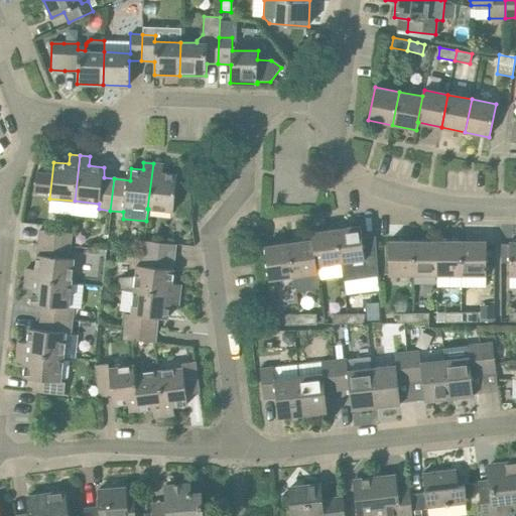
[(147,209),(148,209),(173,212),(177,174),(162,173),(163,164),(153,163),(147,209)]
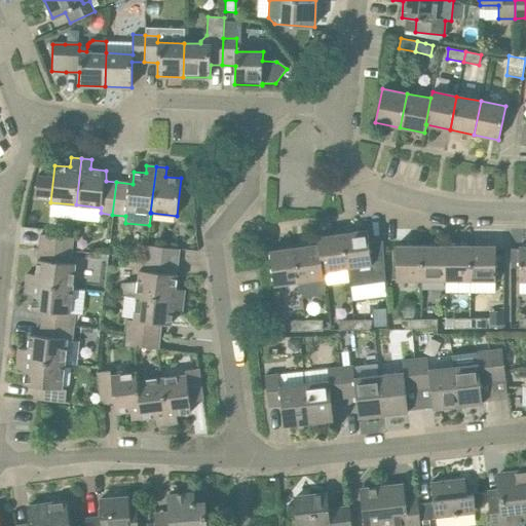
[(346,268),(349,287),(388,282),(383,240),(381,241),(381,242),(369,243),(367,230),(342,234),(346,268)]
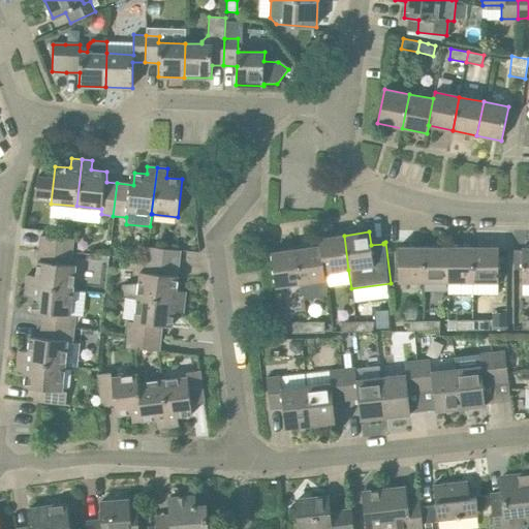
[(41,236),(39,248),(71,252),(72,240),(41,236)]
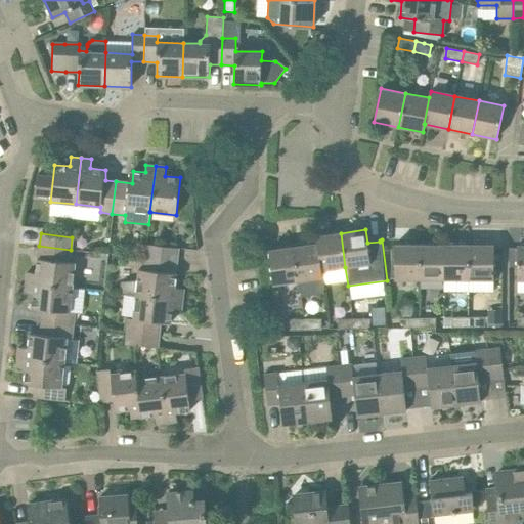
[(321,270),(345,267),(341,233),(316,236),(317,244),(321,270)]
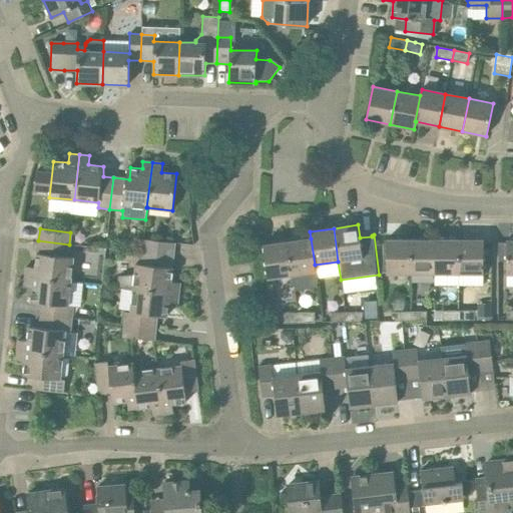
[(317,284),(315,265),(311,238),(287,241),(292,275),(293,287),(317,284)]
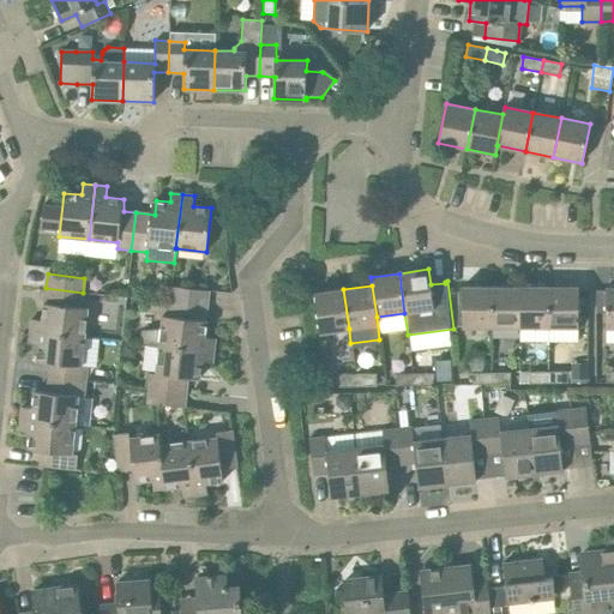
[(169,302),(208,306),(210,290),(170,287),(169,302)]
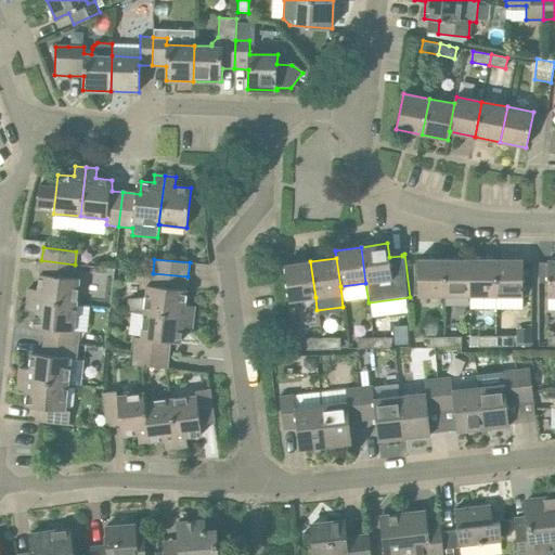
[(417,296),(444,296),(444,259),(418,259),(417,296)]
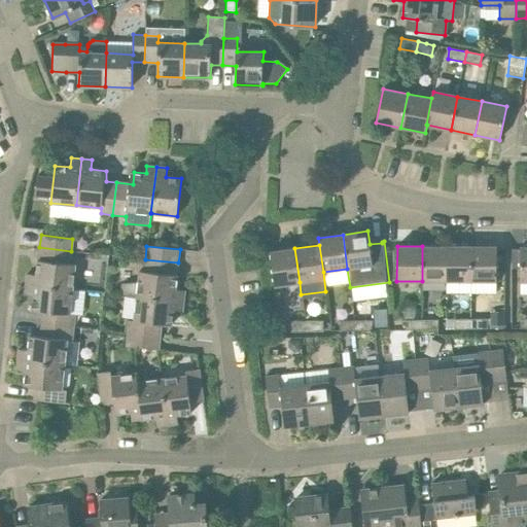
[(422,281),(447,282),(447,246),(422,246),(422,281)]
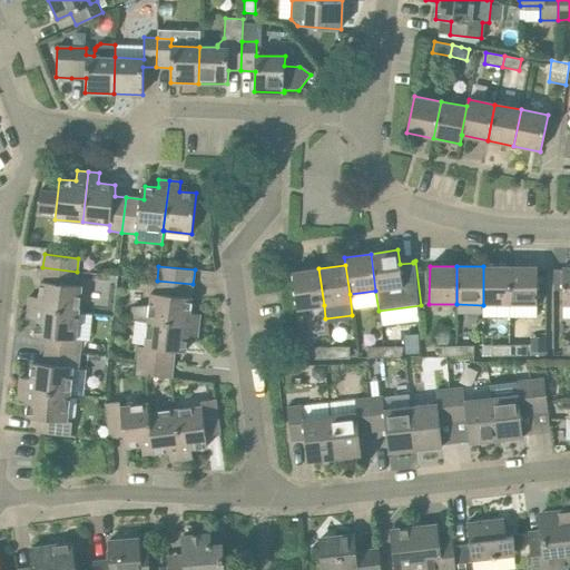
[(483,305),(510,305),(510,267),(483,266),(483,305)]
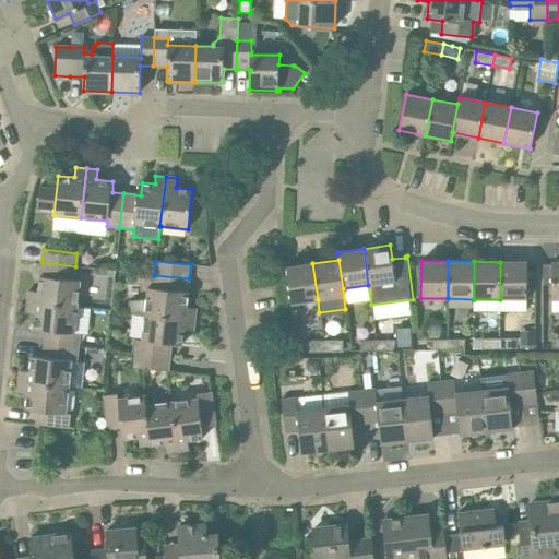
[(27,302),(76,308),(80,281),(74,280),(75,266),(42,262),(38,292),(28,290),(27,302)]
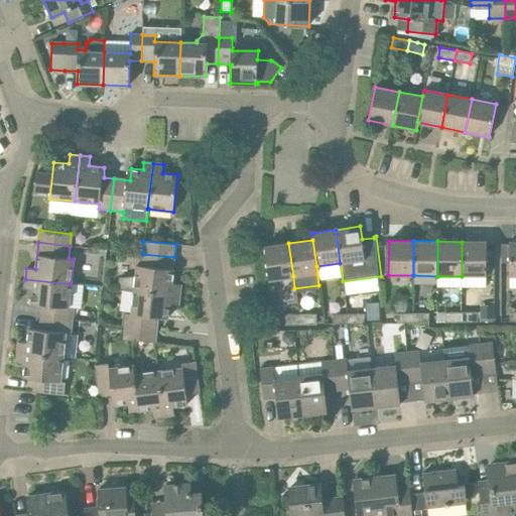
[(487,242),(462,242),(462,276),(486,276),(487,242)]
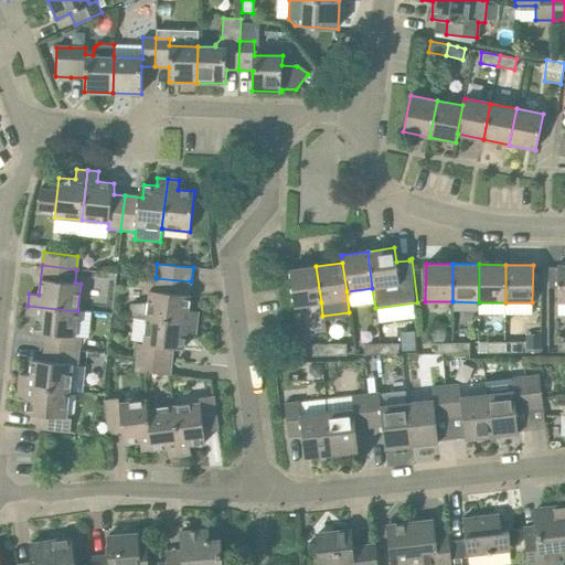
[(289,270),(295,307),(321,302),(316,266),(289,270)]
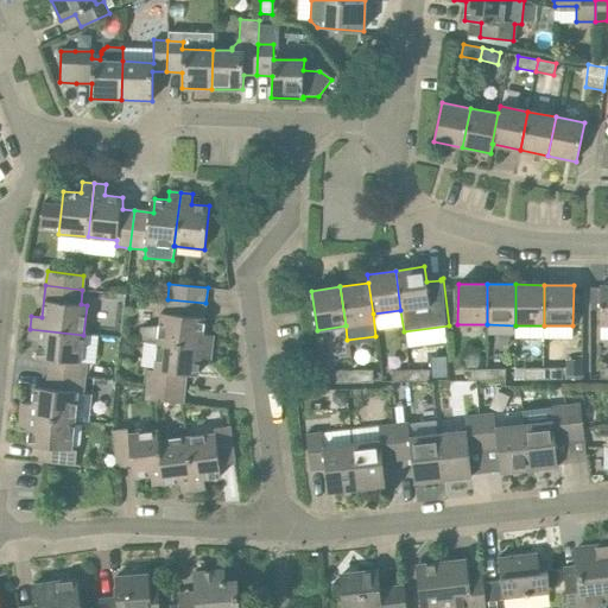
[(157,342),(211,347),(213,336),(202,335),(206,303),(168,299),(165,315),(159,314),(158,325),(140,328),(139,340),(157,342)]
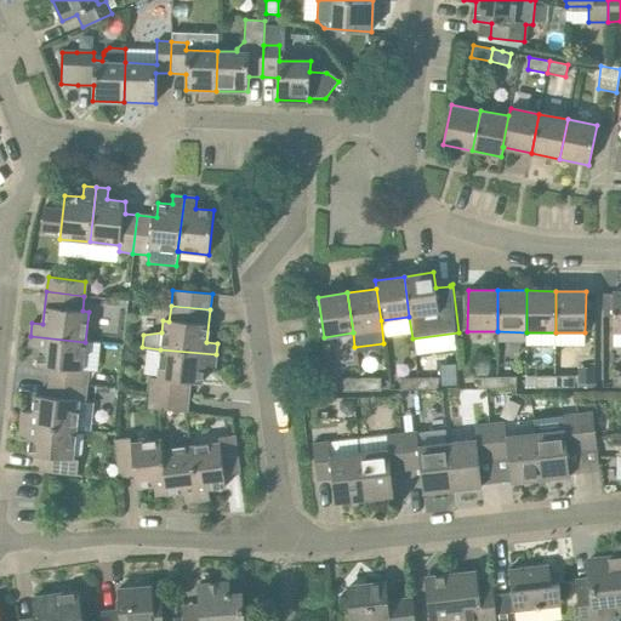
[(83,370),(85,342),(30,336),(29,347),(40,348),(38,366),(51,368),(49,383),(86,387),(89,371),(83,370)]
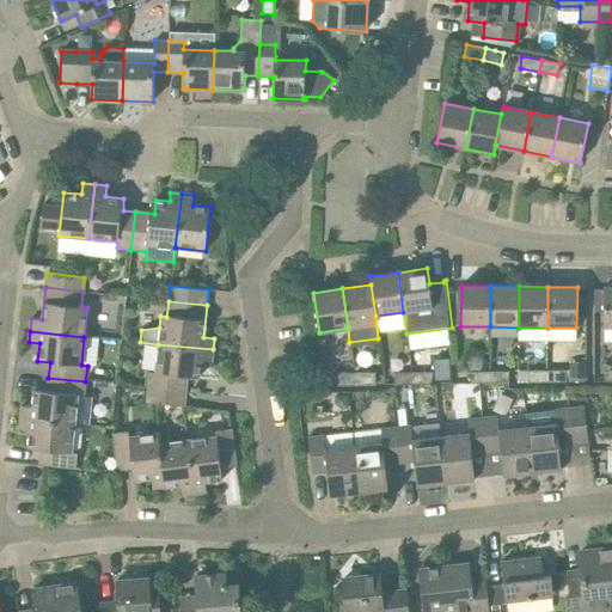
[(122,355),(129,356),(135,353),(136,344),(123,343),(122,355)]
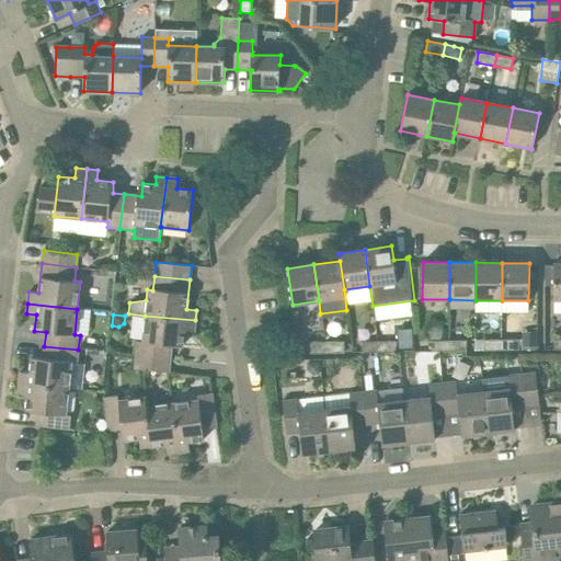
[(135,355),(170,359),(172,339),(183,341),(185,330),(193,331),(195,320),(145,316),(141,343),(137,342),(135,355)]
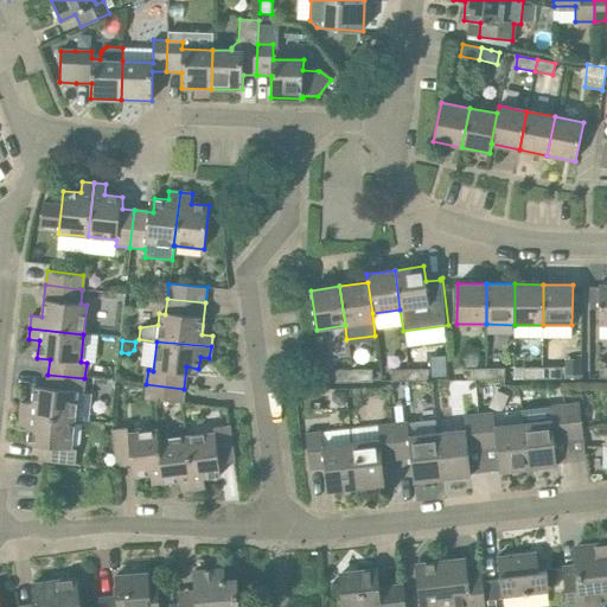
[(430,378),(447,377),(446,356),(429,356),(430,378)]
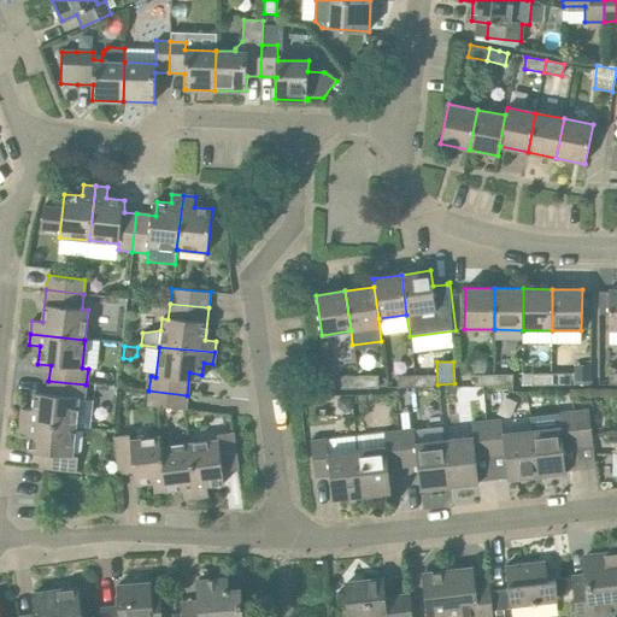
[(575,386),(592,385),(591,364),(575,364),(575,374),(575,386)]
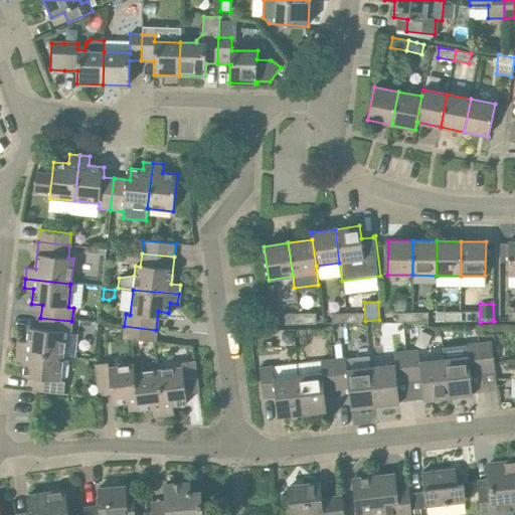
[(461,322),(461,312),(437,313),(437,322),(444,322),(461,322)]
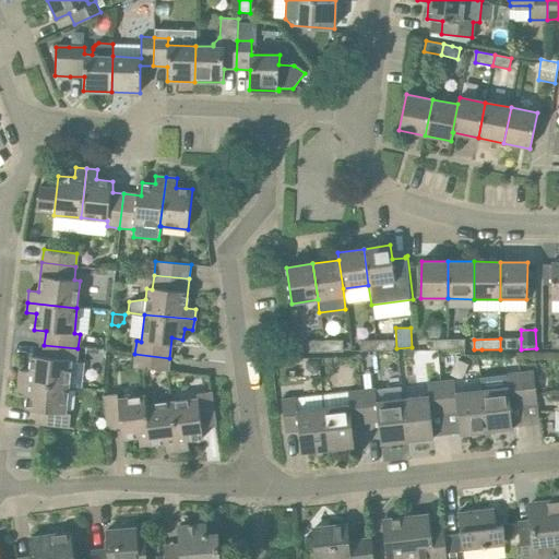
[(521,349),(521,339),(500,339),(500,349),(521,349)]
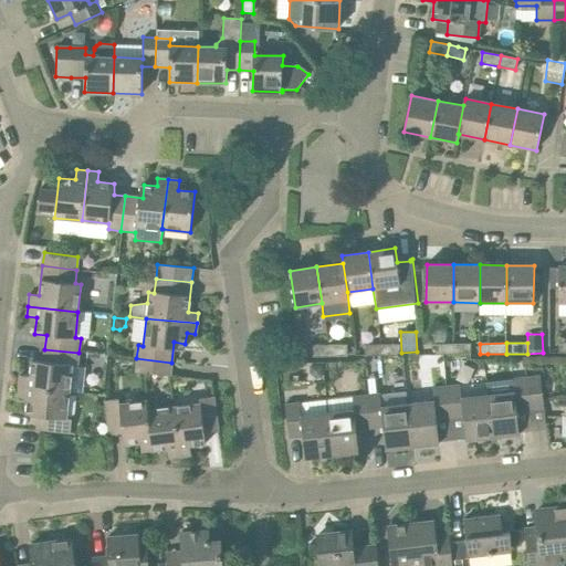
[(453,355),(453,344),(436,344),(436,355),(453,355)]
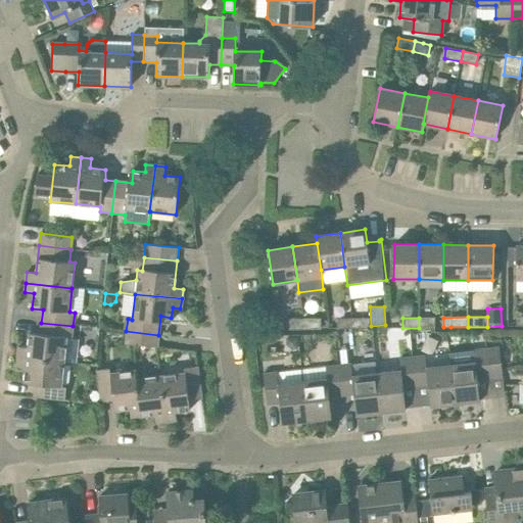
[(434,318),(419,318),(419,328),(434,328),(434,318)]
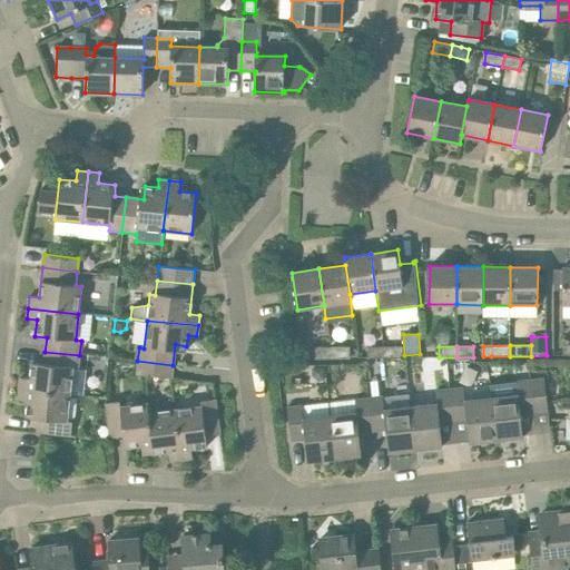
[(385,359),(383,347),(366,347),(367,357),(385,359)]
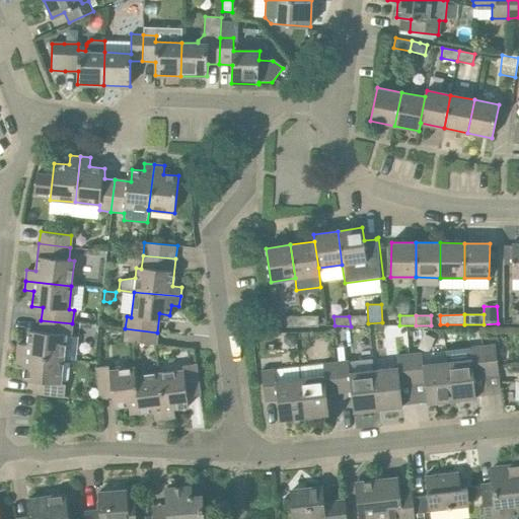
[(366,316),(349,316),(351,326),(367,326),(366,316)]
